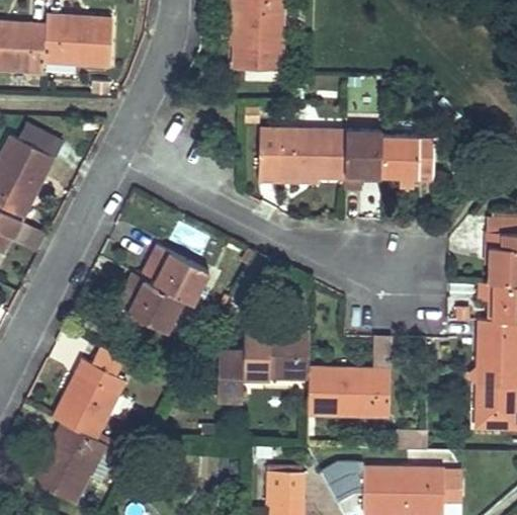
[(281,71),(282,0),(234,0),(234,45),(233,70),(281,71)]
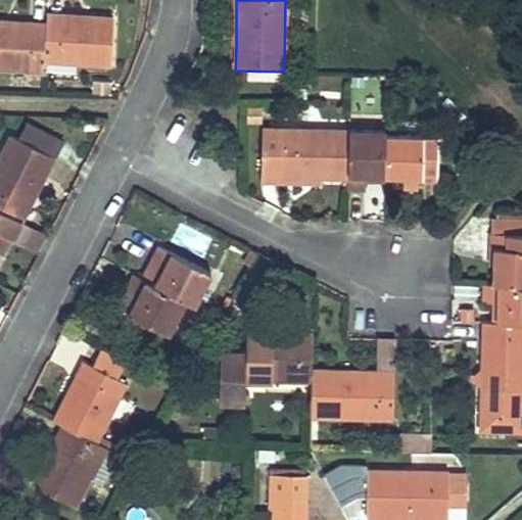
[(63,14),(47,13),(45,22),(44,59),(111,64),(113,18),(86,16),(86,19),(63,18),(63,14)]
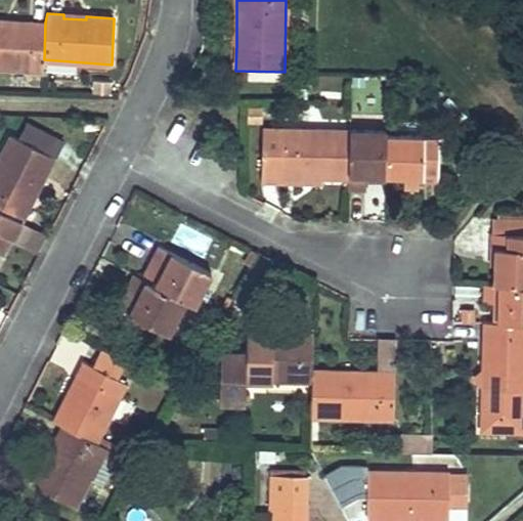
[(5,23),(0,22),(0,68),(43,71),(44,59),(45,23),(28,22),(28,27),(5,26),(5,23)]
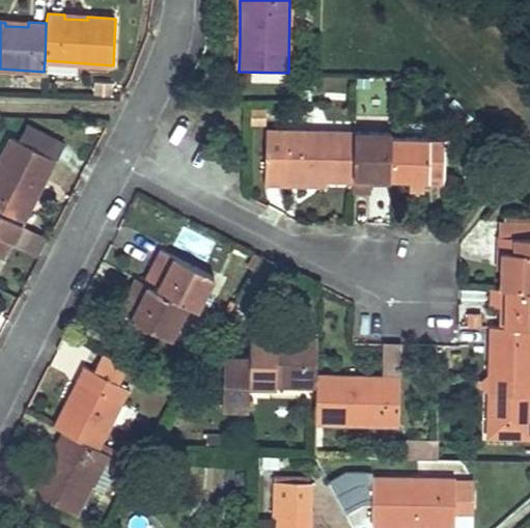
[(354,136),(286,134),(269,134),(267,183),(285,184),(303,184),(303,177),(326,178),(326,184),(353,185),(354,136)]
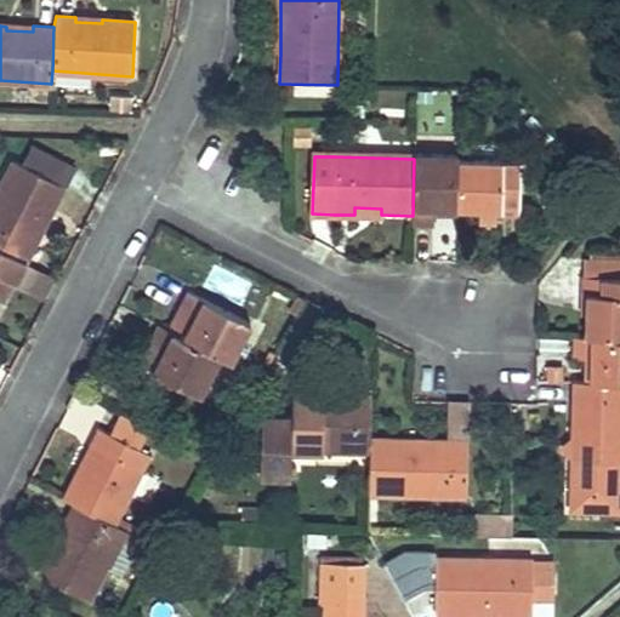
[(458,159),(414,159),(413,216),(413,229),(433,230),(433,218),(433,210),(456,211),(458,163),(458,159)]
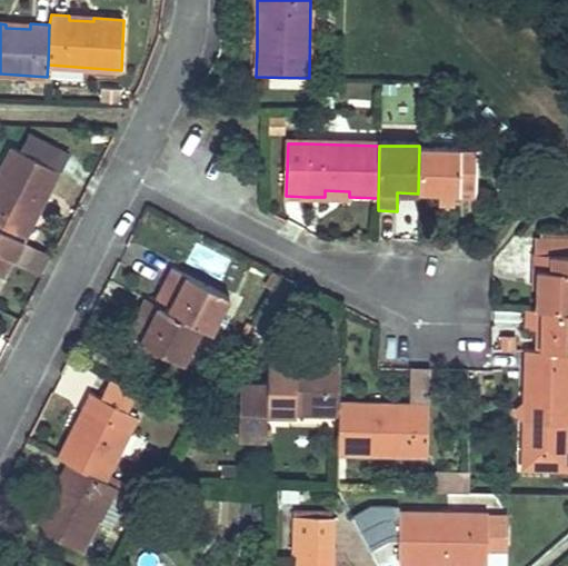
[(460,150),(419,149),(418,194),(418,200),(418,204),(434,205),(434,196),(455,197),(455,200),(474,201),(475,152),(460,152),(460,150)]
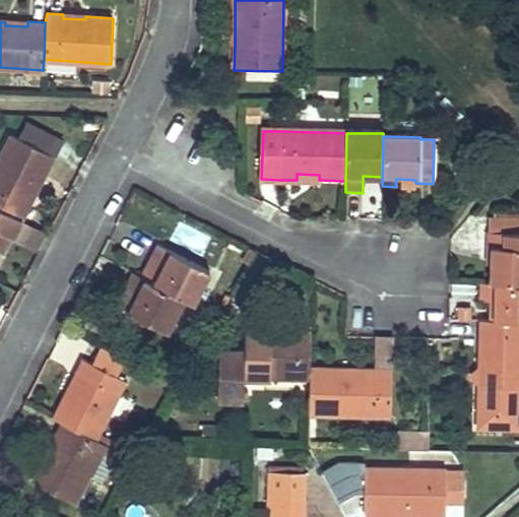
[(54,158),(11,137),(0,158),(0,233),(13,240),(21,223),(29,207),(25,205),(39,181),(42,184),(54,158)]
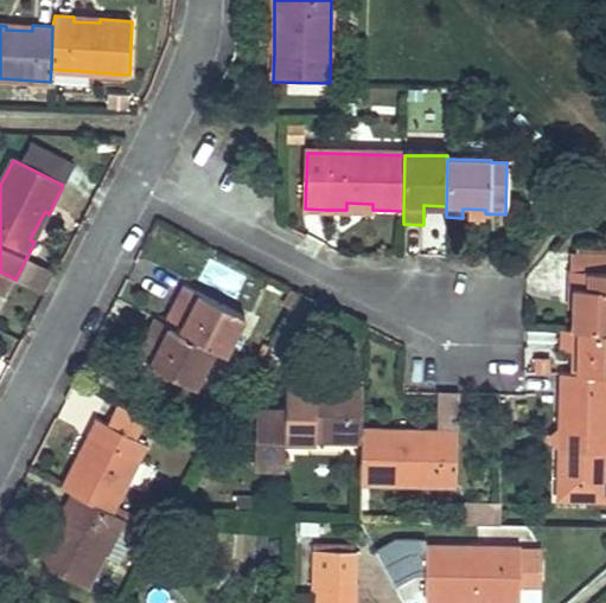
[(346,210),(326,210),(305,209),(305,218),(372,222),(372,210),(372,204),(346,203),(346,210)]
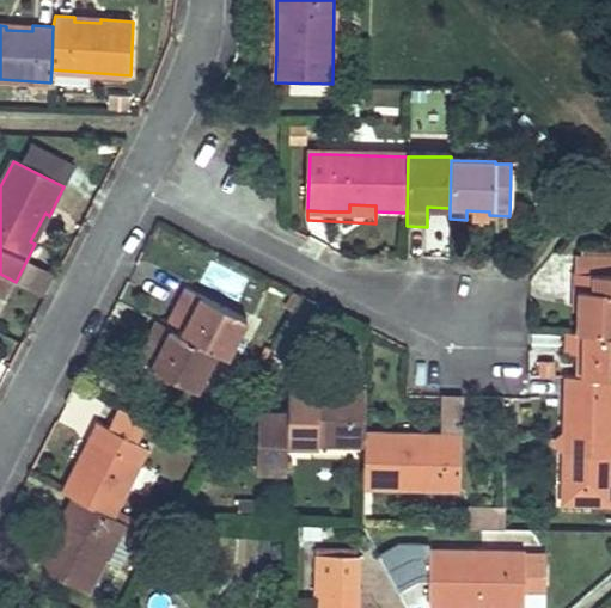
[(575,336),(610,336),(610,259),(574,259),(574,276),(570,276),(570,295),(576,295),(575,336)]
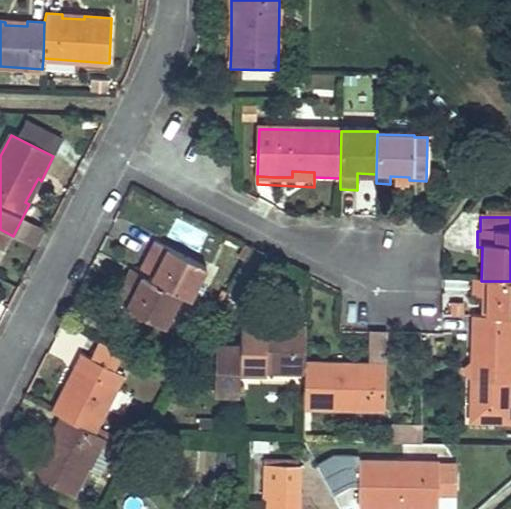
[(13,236),(39,249),(46,233),(21,220),(13,236)]
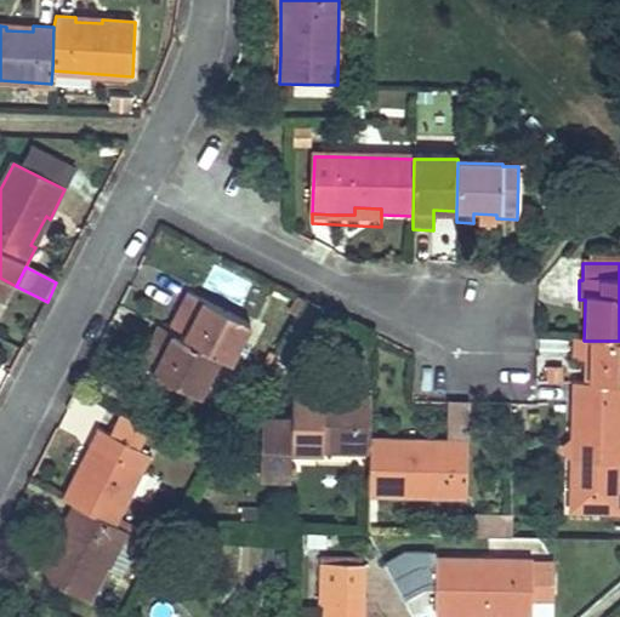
[(16,286),(0,278),(0,302),(5,304),(16,286)]
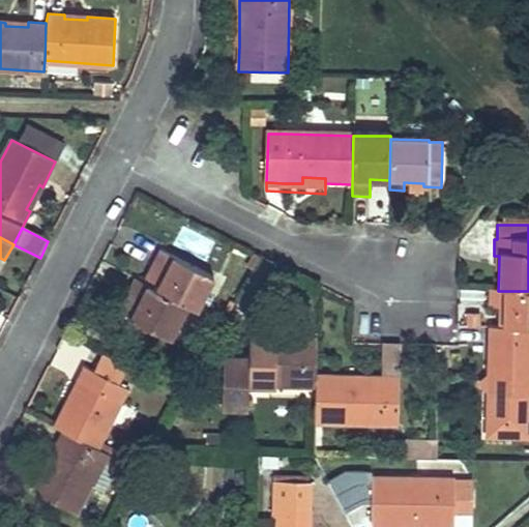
[(213,279),(160,252),(152,267),(155,268),(167,274),(157,293),(186,308),(197,313),(213,279)]
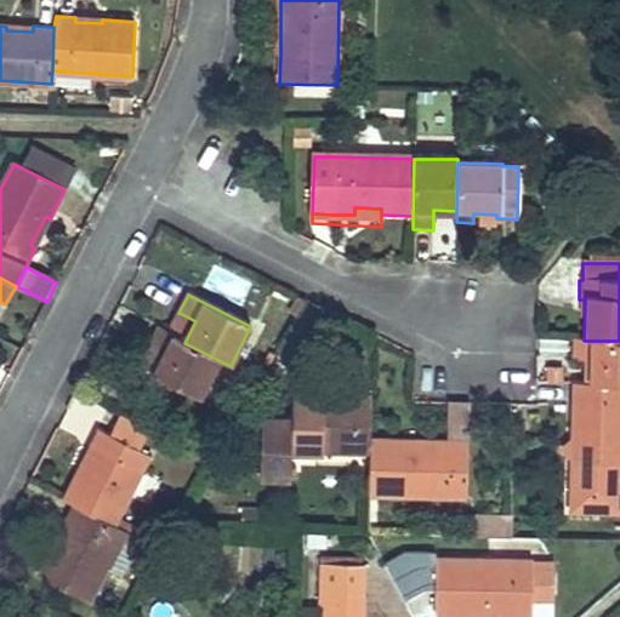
[(185,343),(195,321),(182,314),(171,336),(185,343)]
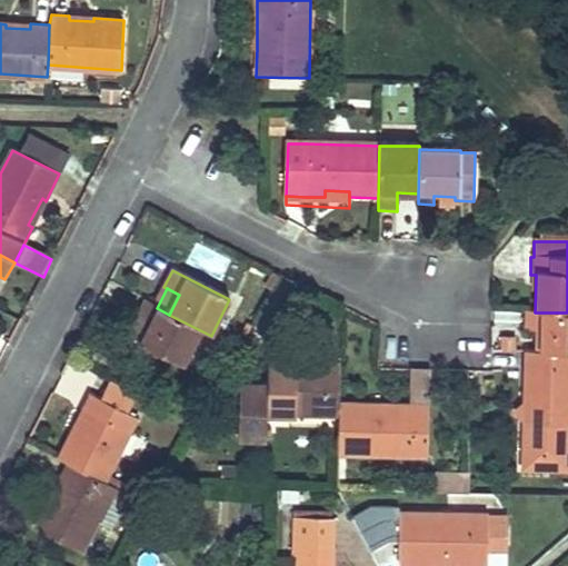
[(157,308),(143,301),(135,318),(137,320),(138,320),(150,326),(141,344),(182,365),(200,330),(169,315),(157,308)]
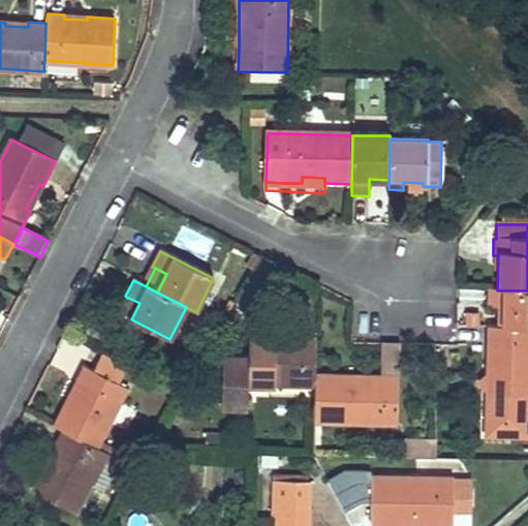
[(527,290),(497,290),(489,289),(488,306),(502,307),(501,328),(527,328),(527,290)]
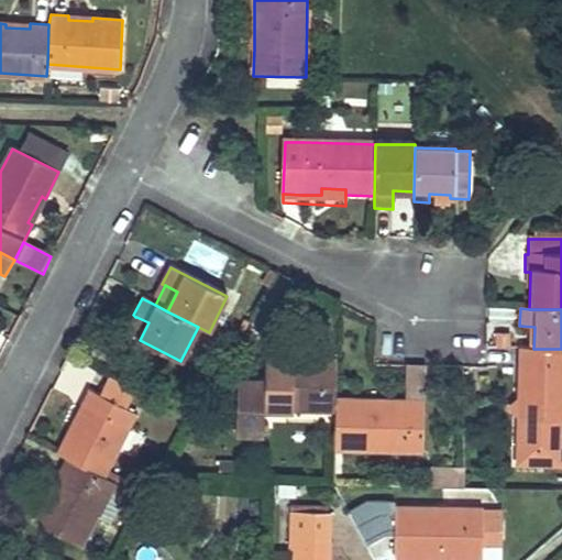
[(149,322),(136,317),(128,335),(140,340),(149,322)]
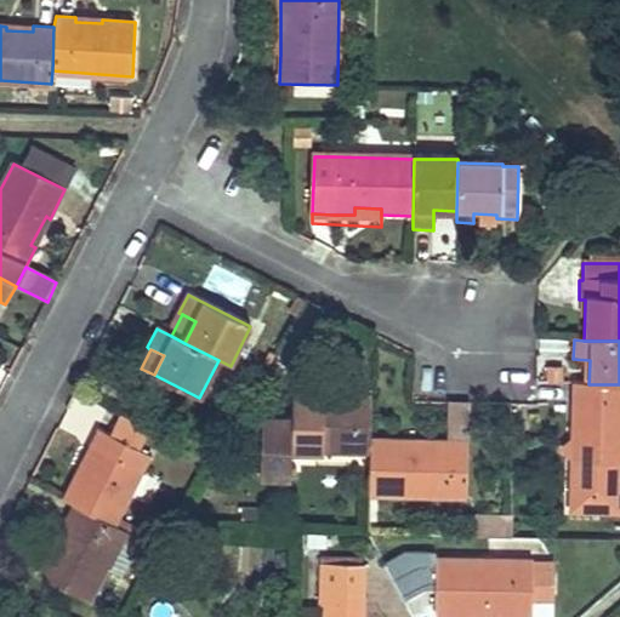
[(619,384),(589,384),(572,384),(572,404),(578,405),(576,432),(573,432),(572,463),(572,497),(587,497),(587,515),(619,515),(619,492),(619,493),(619,481),(619,384)]
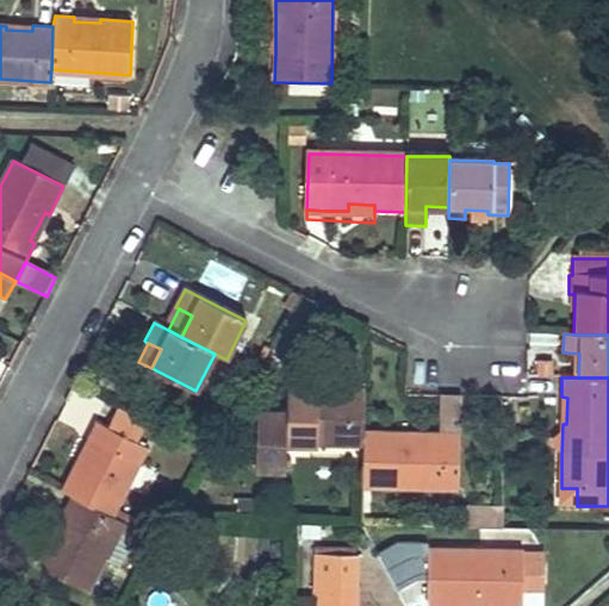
[(286,445),(365,447),(365,435),(365,389),(343,389),(345,395),(317,394),(317,391),(287,391),(286,413),(256,413),(256,472),(286,472),(286,445)]
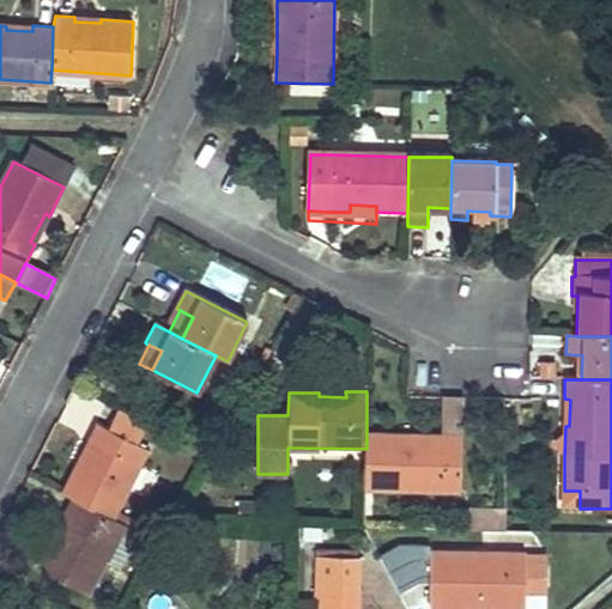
[(440,437),(462,437),(462,400),(441,400),(440,437)]
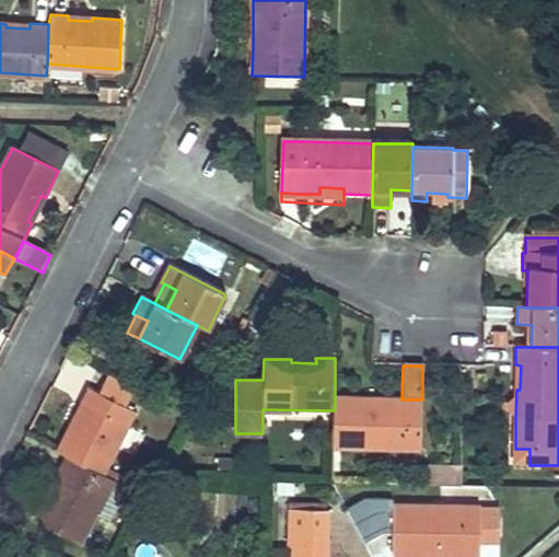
[(136,413),(88,389),(80,405),(84,407),(73,429),(70,427),(58,452),(66,456),(103,476),(136,413)]
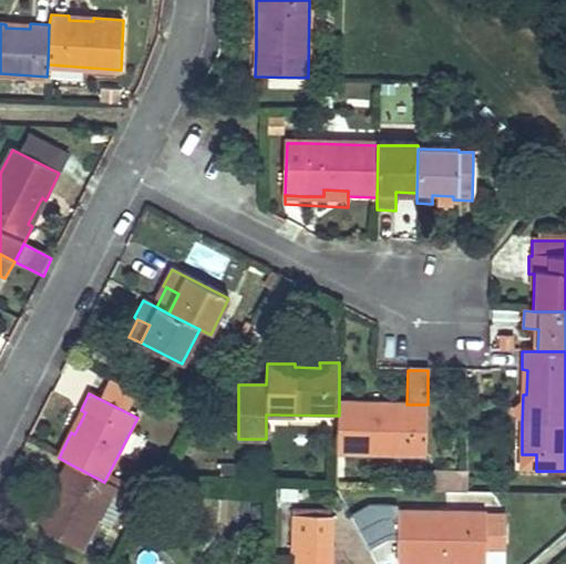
[(384,406),(339,404),(339,416),(338,455),(426,458),(428,404),(407,404),(407,410),(384,409),(384,406)]
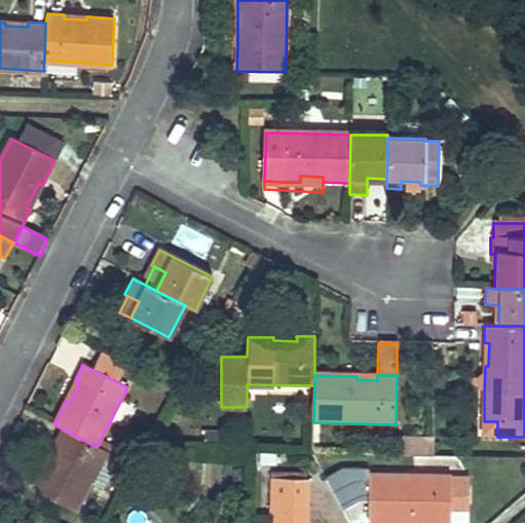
[(497,437),(497,421),(484,421),(484,433),(491,437),(497,437)]
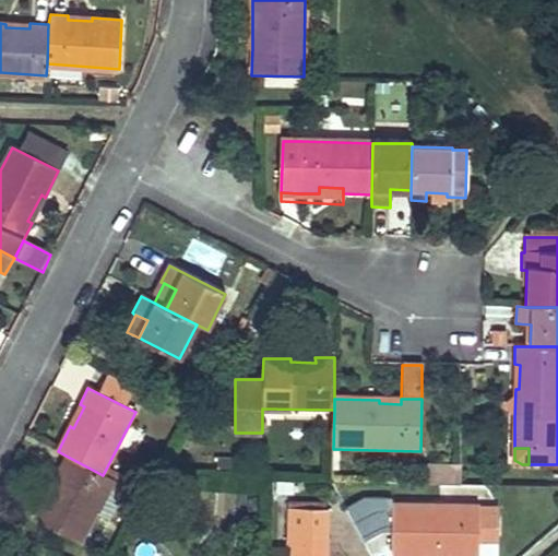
[(103,475),(66,456),(58,472),(61,475),(50,497),(48,495),(35,520),(80,544),(96,513),(113,480),(103,475)]
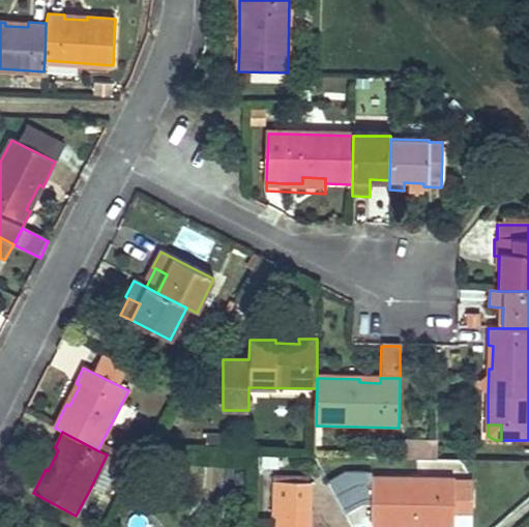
[(416,442),(408,442),(408,460),(416,460),(416,442)]
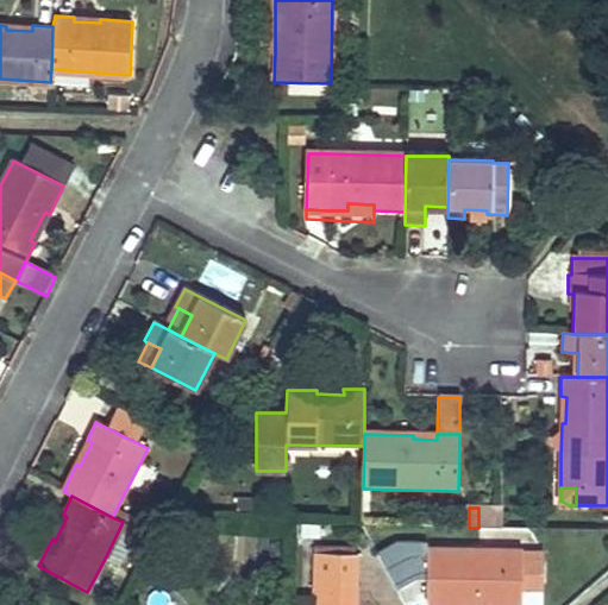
[(502,509),(478,508),(478,528),(502,528),(502,509)]
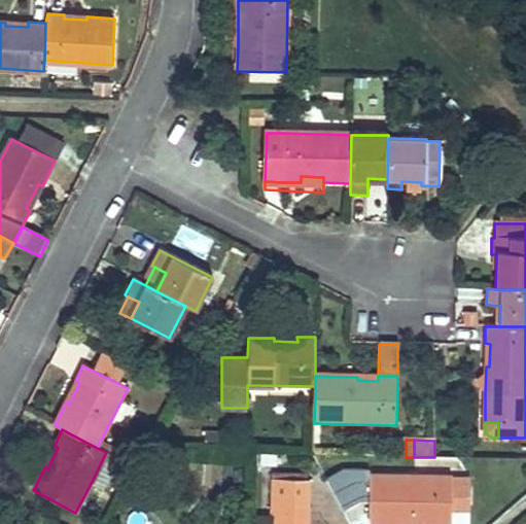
[(117,458),(106,452),(91,484),(102,490),(117,458)]
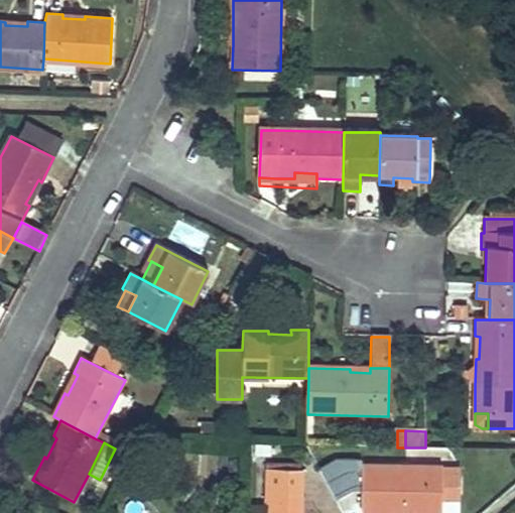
[(443,466),(362,464),(362,511),(397,512),(397,506),(411,507),(411,512),(441,512),(442,503),(457,504),(458,466),(443,466)]
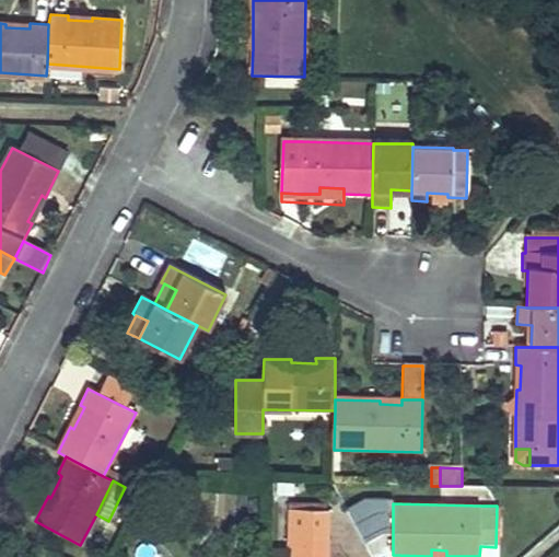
[(327,556),(327,550),(328,512),(290,511),(289,549),(291,549),(291,556),(327,556)]
